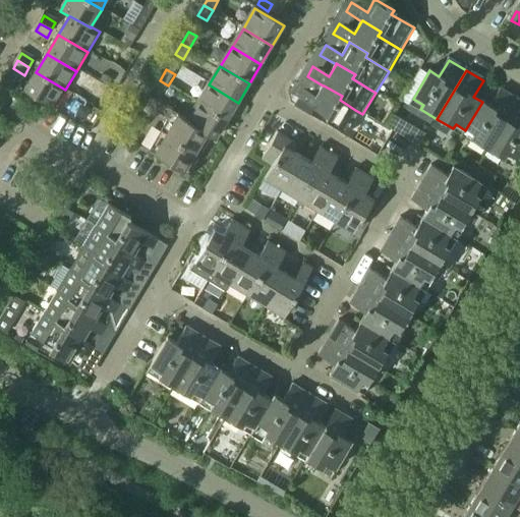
[(65,90),(36,72),(24,92),(53,109),(65,90)]
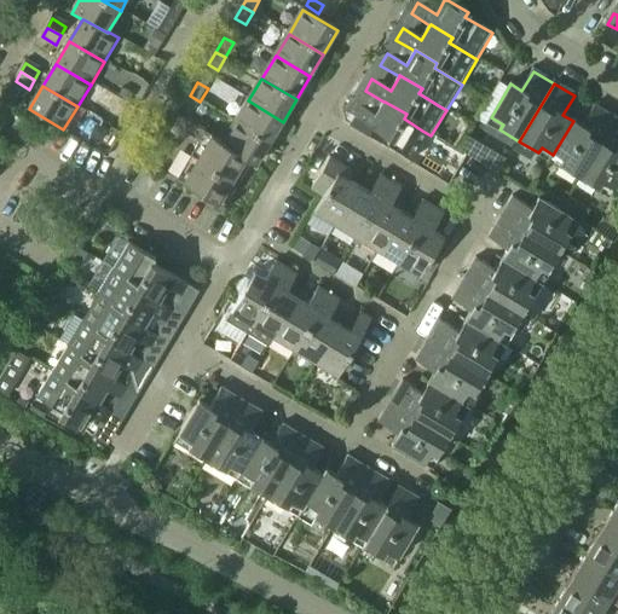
[(200,102),(190,96),(182,110),(191,115),(200,102)]
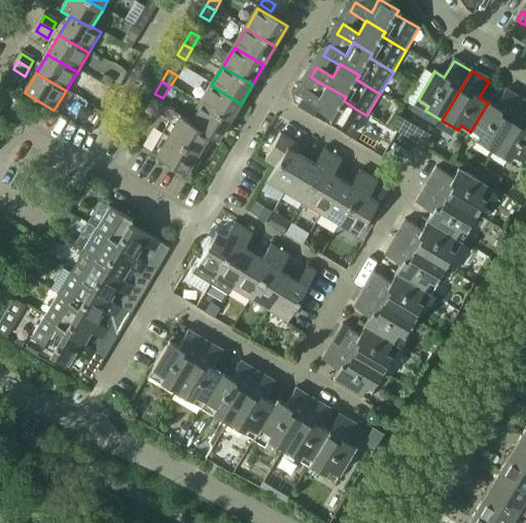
[(230,123),(241,104),(211,85),(200,105),(230,123)]
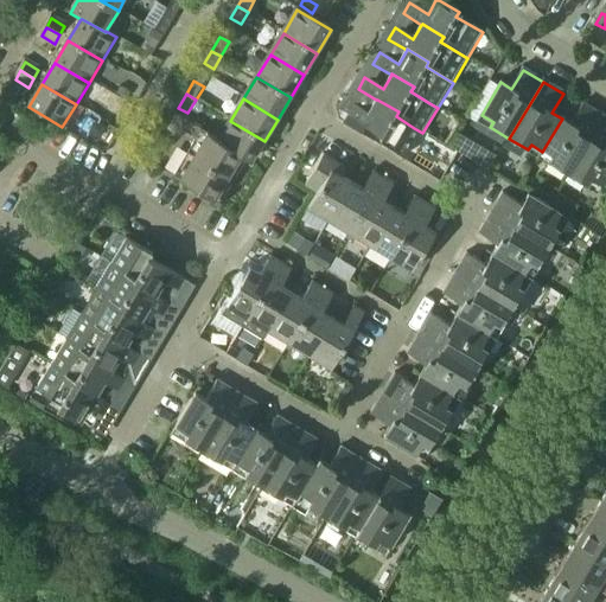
[(377,100),(376,100),(368,114),(350,103),(343,114),(383,138),(380,142),(408,159),(422,133),(414,128),(396,116),(399,111),(377,100)]
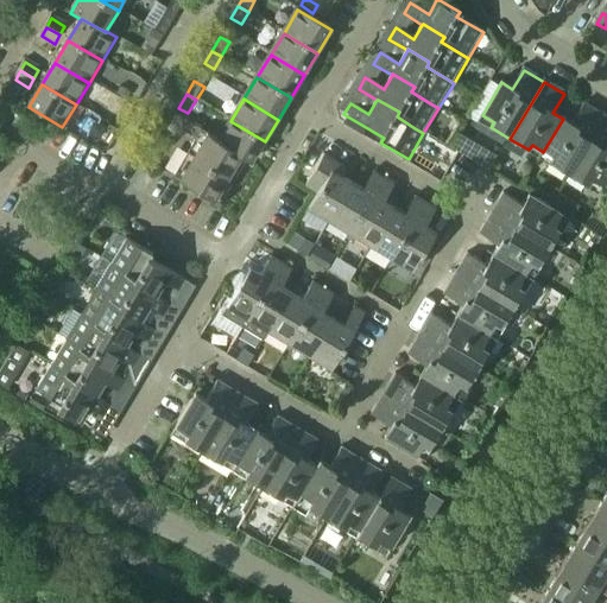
[(563,119),(543,152),(555,158),(551,164),(570,175),(605,118),(585,106),(573,125),(563,119)]
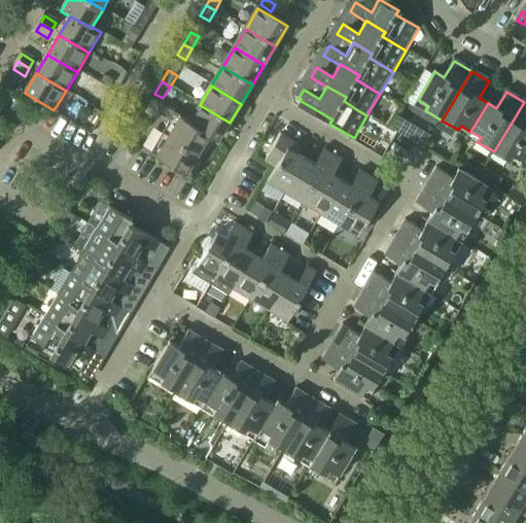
[(525,103),(524,102),(494,151),(511,162),(513,157),(523,163),(525,159),(525,103)]
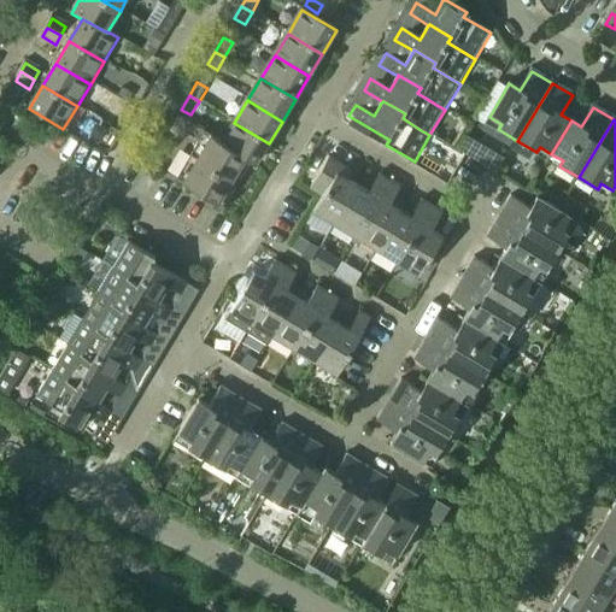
[(151,135),(160,141),(169,125),(159,121),(151,135)]
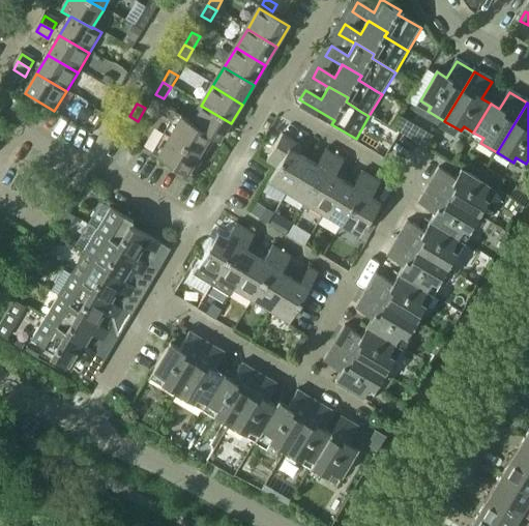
[(199,157),(210,138),(189,125),(190,123),(157,105),(153,112),(169,121),(170,125),(164,136),(199,157)]
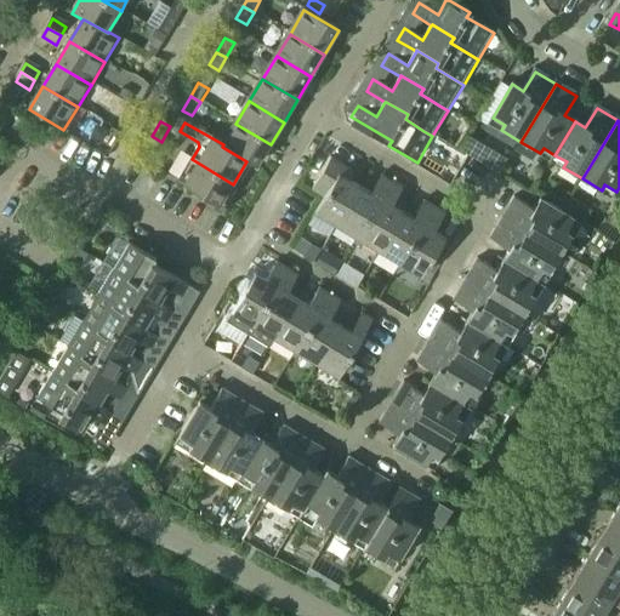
[(235,124),(223,144),(222,147),(246,161),(257,167),(271,144),(235,124)]
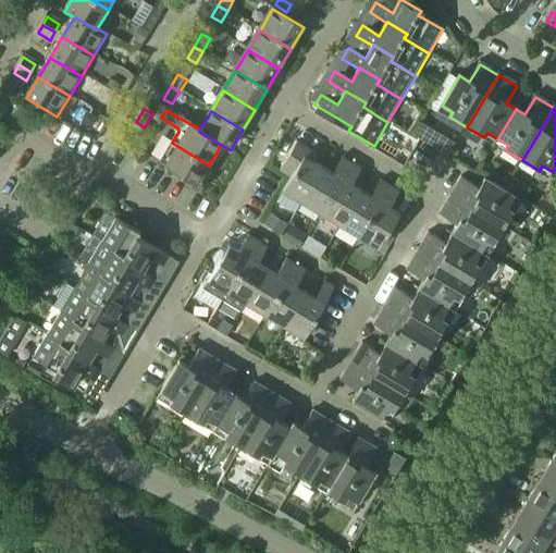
[(138,138),(145,127),(136,122),(130,133),(138,138)]
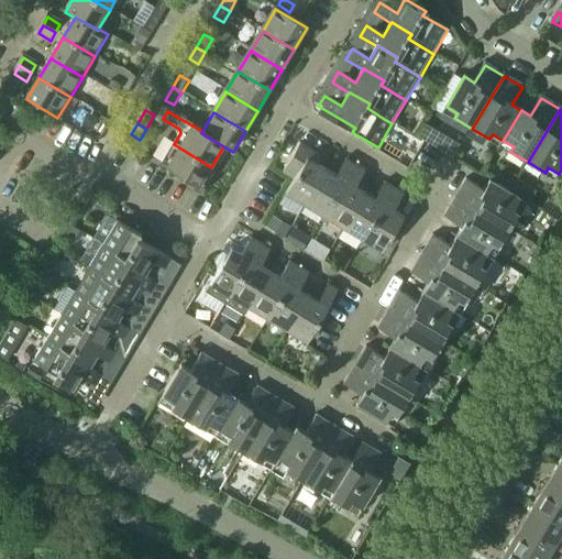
[(211,167),(174,144),(162,165),(199,187),(211,167)]
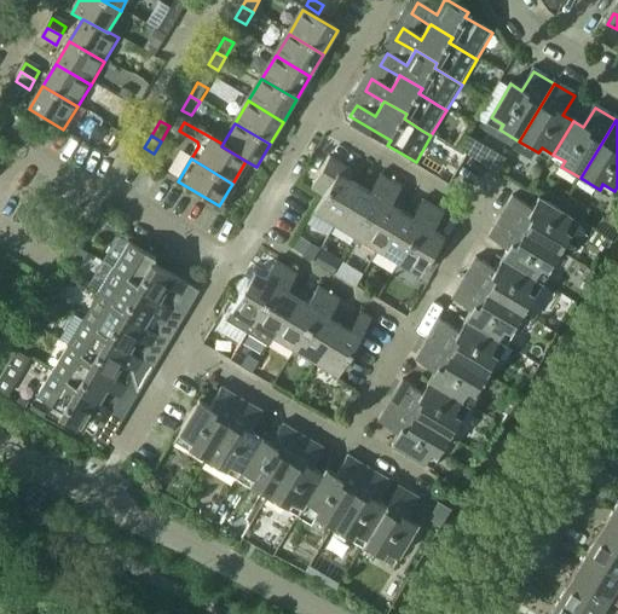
[(336,227),(359,189),(350,183),(354,174),(330,161),(312,191),(324,200),(315,214),(336,227)]
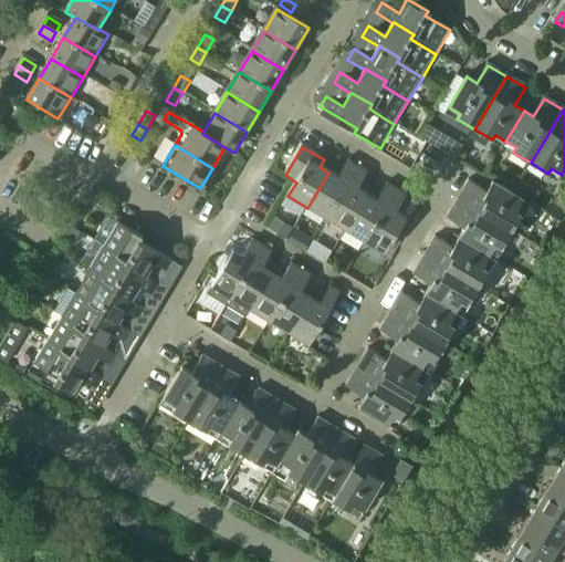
[(307,208),(327,219),(357,168),(348,162),(338,178),(328,173),(307,208)]
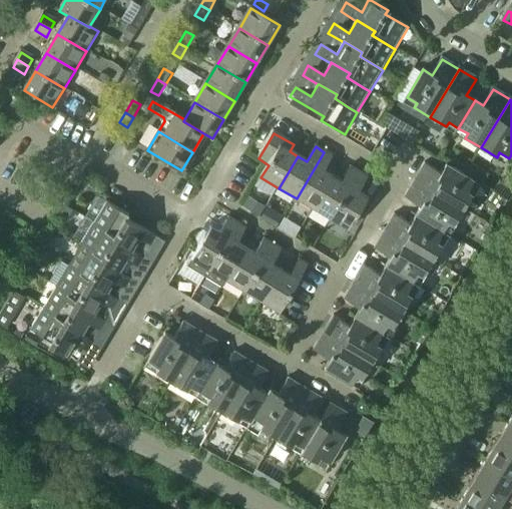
[(297,198),(314,209),(333,177),(325,172),(333,157),(324,152),(297,198)]
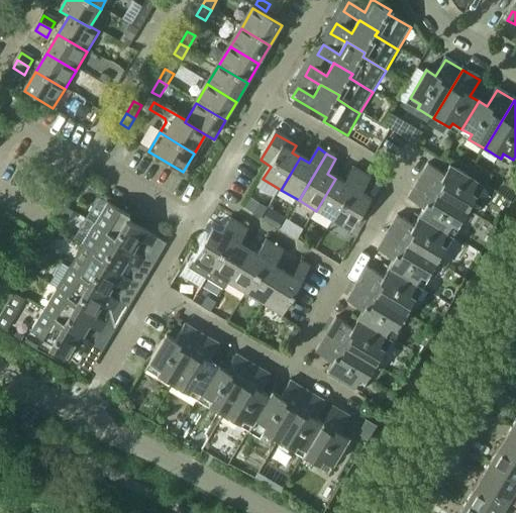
[(418,183),(467,212),(476,196),(472,194),(478,184),(449,167),(444,176),(428,167),(418,183)]
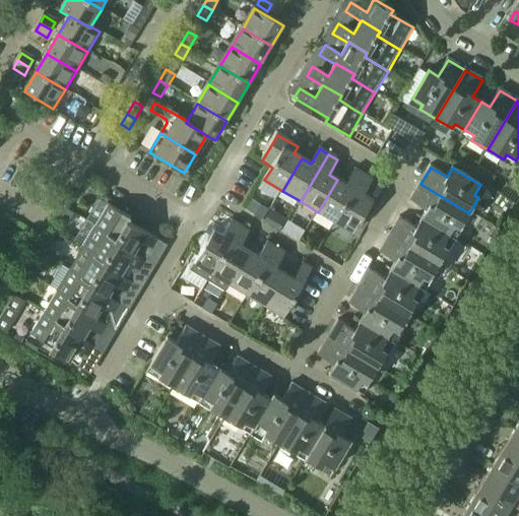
[(318,212),(336,222),(365,176),(355,171),(346,185),(337,180),(318,212)]
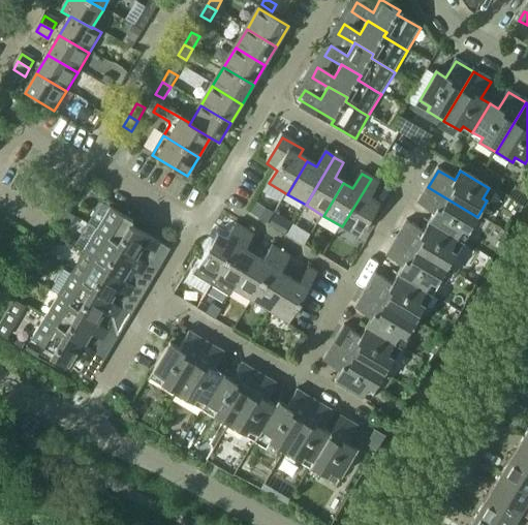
[(371,179),(342,226),(360,238),(380,205),(371,199),(379,184),(371,179)]
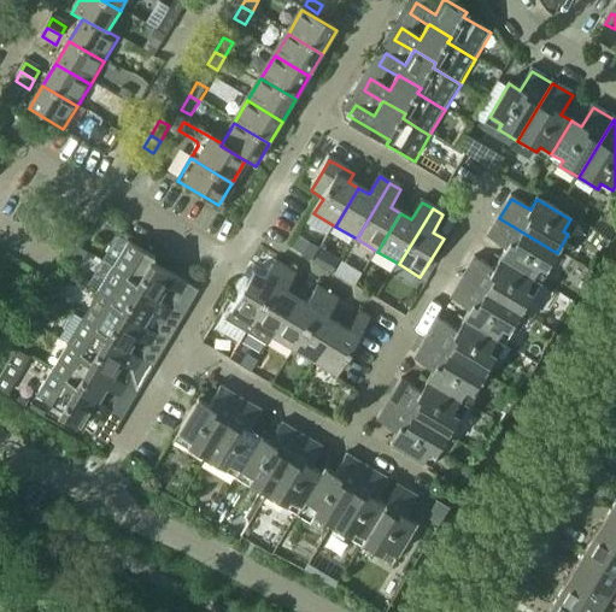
[(500,262),(533,281),(540,269),(546,272),(557,253),(499,218),(487,239),(506,251),(500,262)]
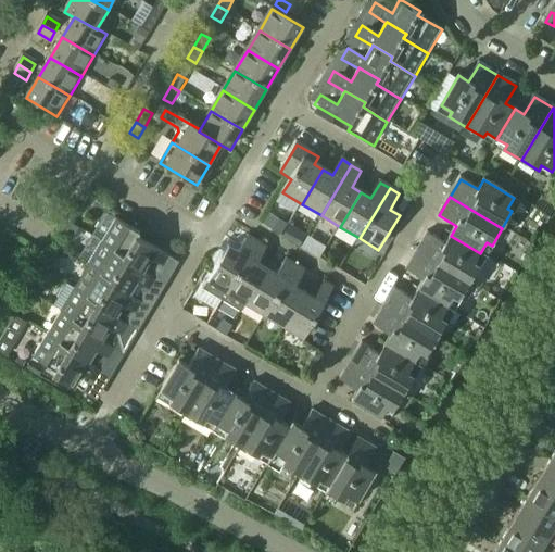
[(272,217),(265,227),(280,237),(287,227),(272,217)]
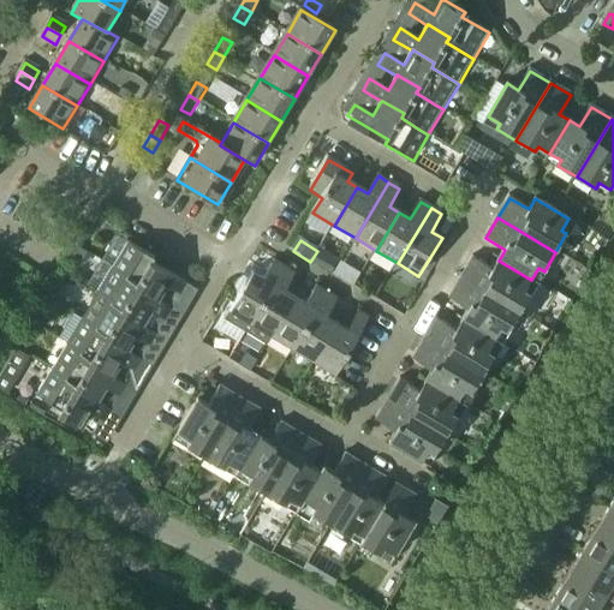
[(159,303),(167,288),(186,299),(192,288),(153,264),(155,259),(127,243),(112,269),(120,274),(139,285),(136,289),(159,303)]
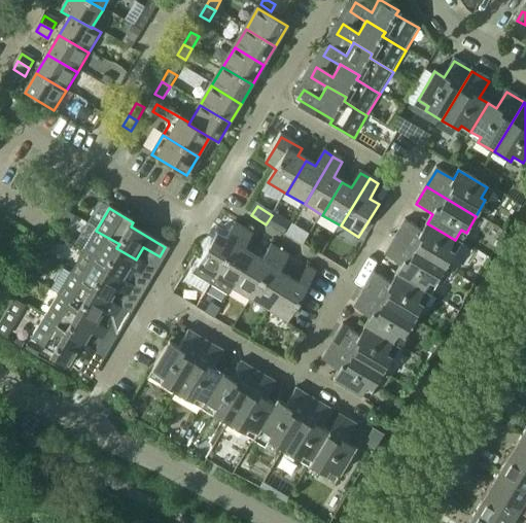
[(275,215),(269,227),(284,236),(290,224),(275,215)]
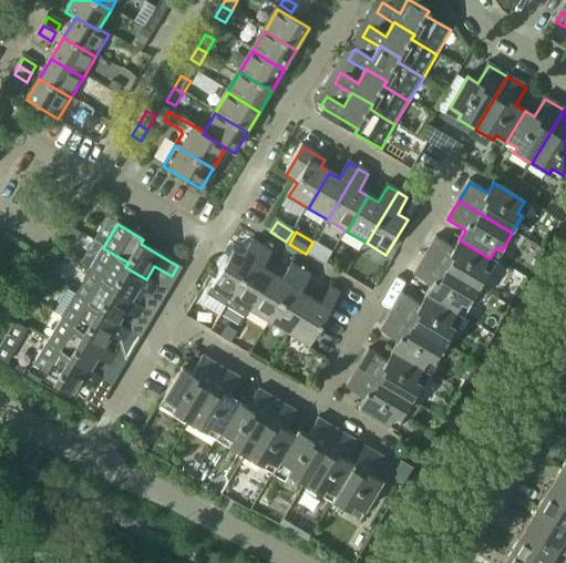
[(484,268),(490,258),(460,241),(454,249),(435,238),(424,257),(479,289),(489,272),(484,268)]
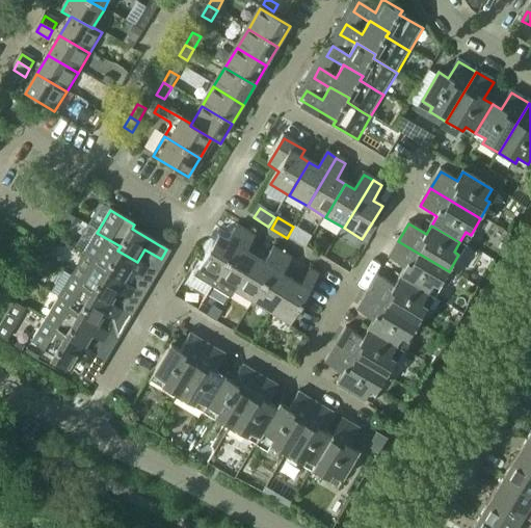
[(195,276),(213,289),(246,233),(237,227),(229,242),(219,237),(198,270),(200,270),(195,276)]
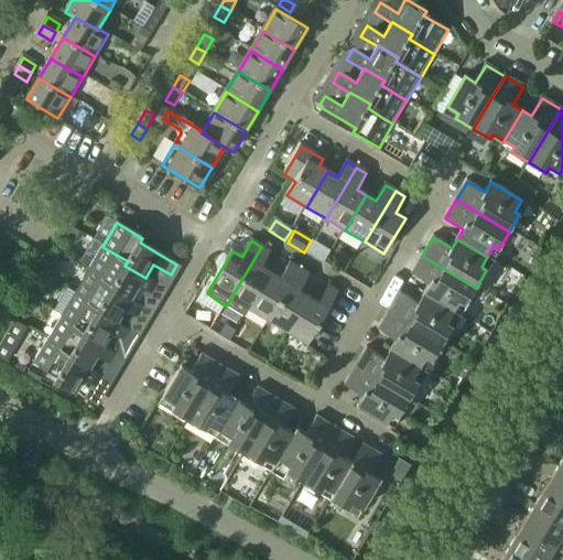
[(103,247),(89,270),(96,275),(114,284),(111,290),(131,301),(139,288),(157,298),(163,288),(145,278),(125,266),(128,261),(110,251),(103,247)]
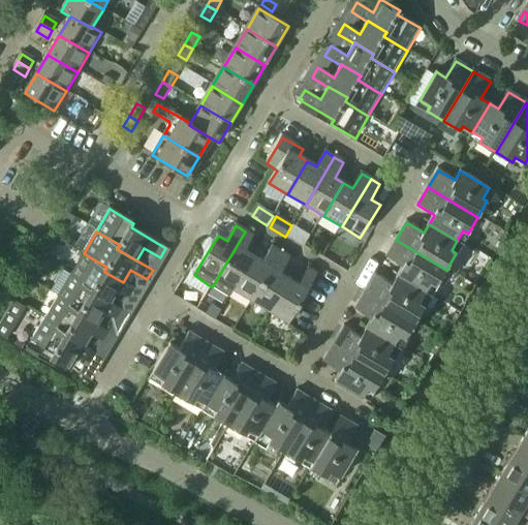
[(229,299),(235,290),(254,257),(245,252),(254,237),(245,232),(212,287),(229,299)]
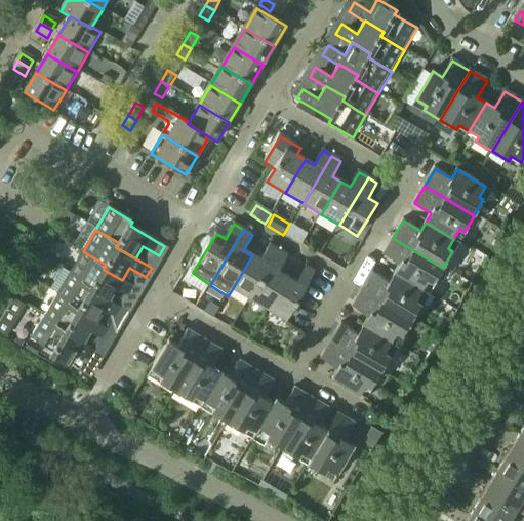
[(395,274),(422,291),(429,281),(433,284),(443,268),(393,238),(383,255),(400,266),(395,274)]
